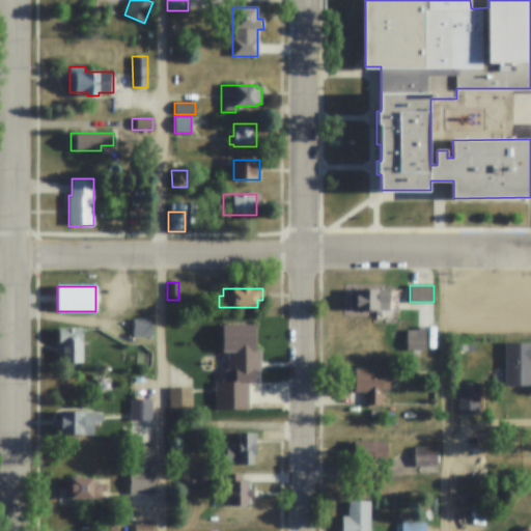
[(388,311),(348,309),(350,289),(389,290),(388,311)]
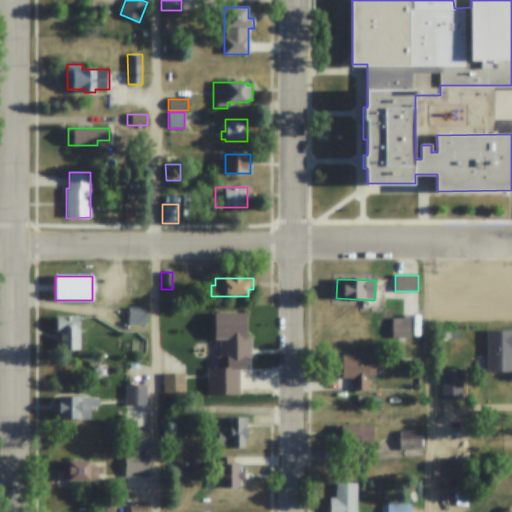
[(128,308),(146,308),(146,319),(128,319),(128,308)]
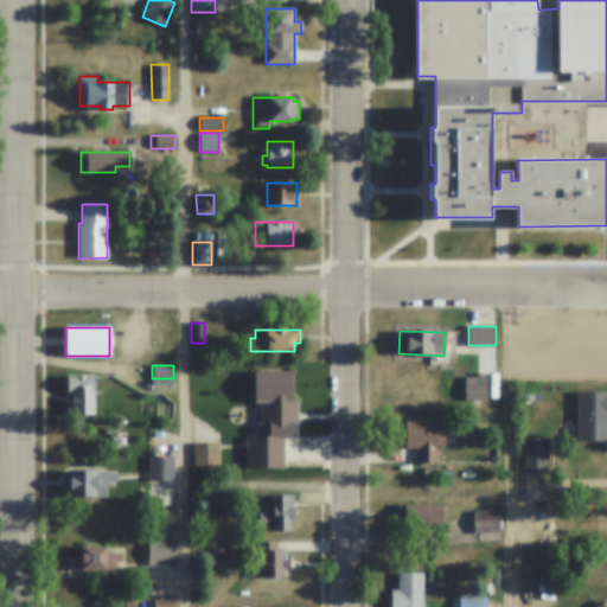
[(274,374),(274,382),(291,382),(291,401),(255,401),(255,374),(274,374)]
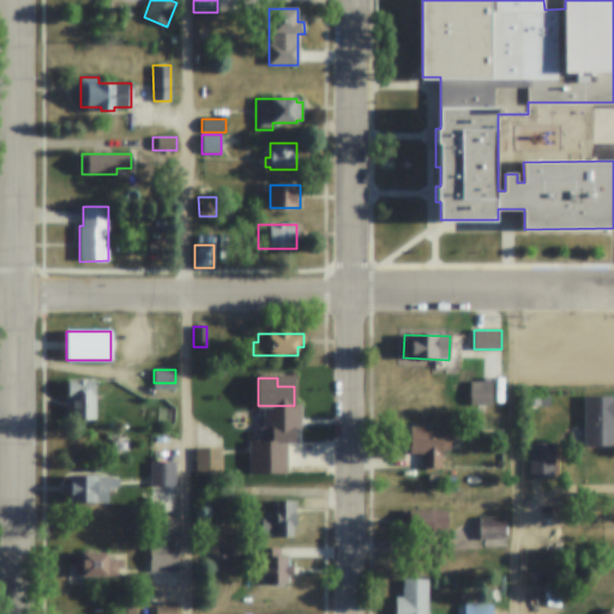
[(94,380),(94,419),(67,420),(67,380),(94,380)]
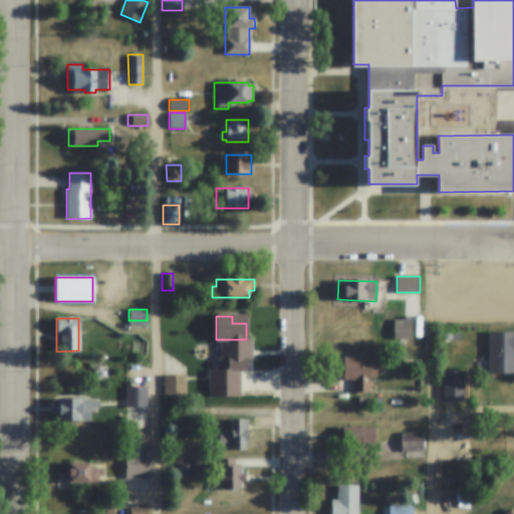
[(394,320),(411,320),(411,339),(394,339),(394,320)]
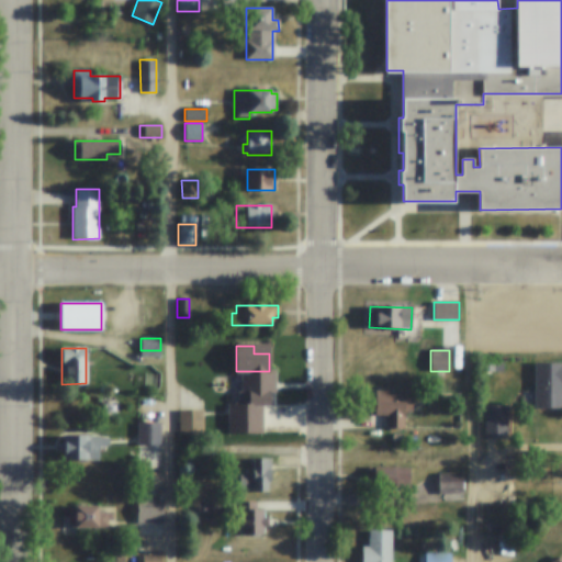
[(561,361),(561,407),(534,407),(534,361),(561,361)]
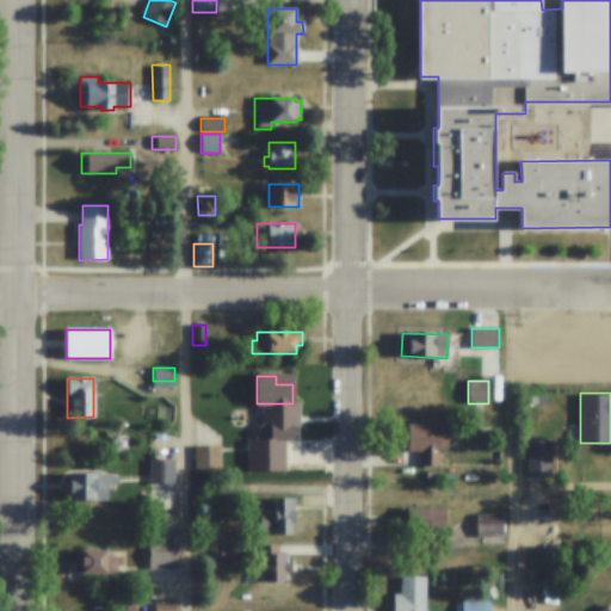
[(298,413),(298,457),(240,457),(240,439),(269,438),(269,413),(298,413)]
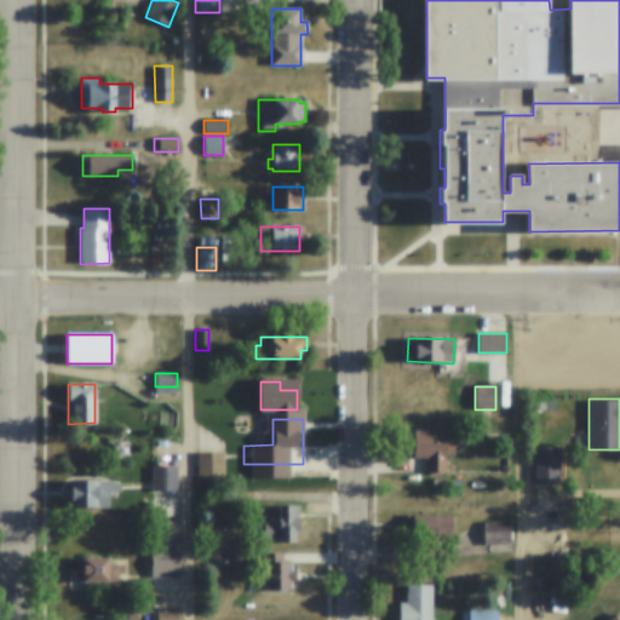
[(413,430),(454,430),(454,454),(445,454),(445,472),(426,472),(425,457),(408,457),(408,449),(413,448),(413,430)]
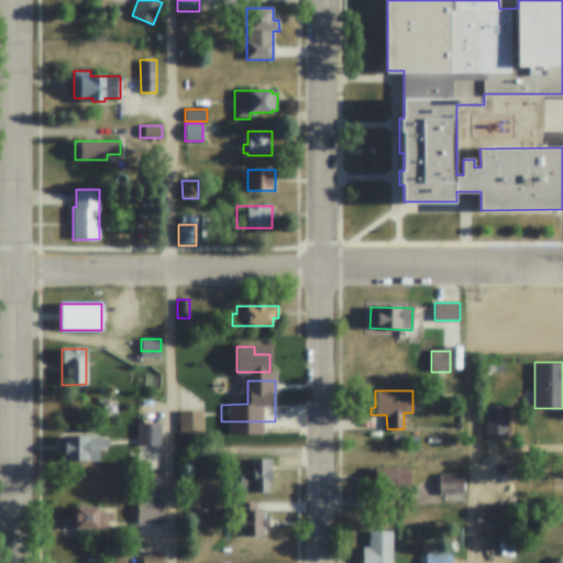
[(202,409),(202,434),(179,434),(179,409),(202,409)]
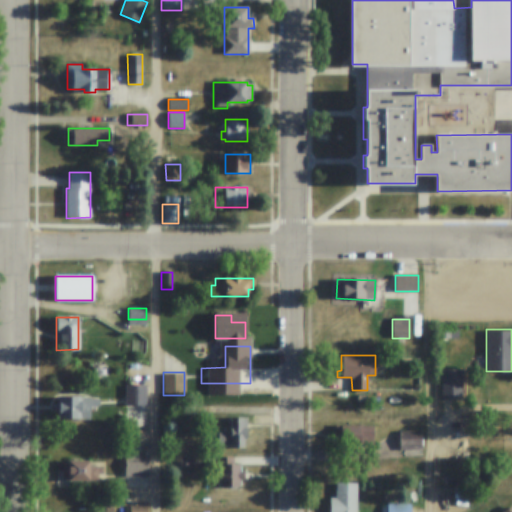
[(126,384),(146,384),(146,404),(126,404),(126,384)]
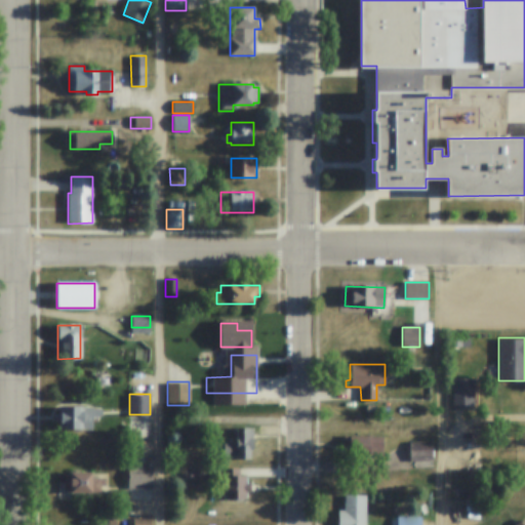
[(58,413),(58,406),(92,406),(92,409),(101,409),(101,417),(92,417),(92,430),(59,430),(58,420),(55,420),(55,413),(58,413)]
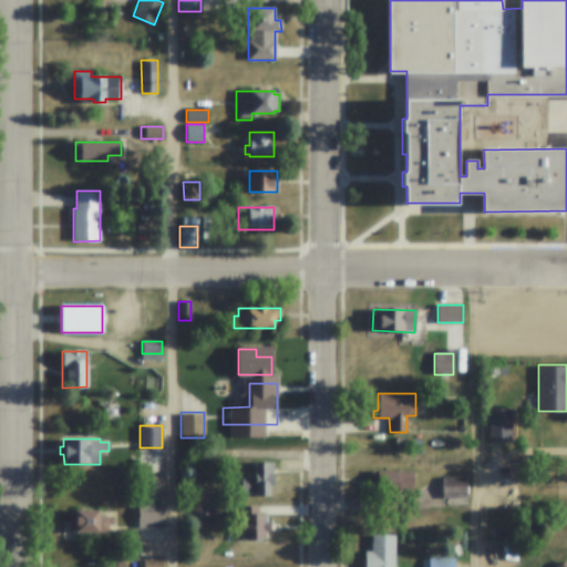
[(456,452),(462,446),(466,452),(461,457),(456,452)]
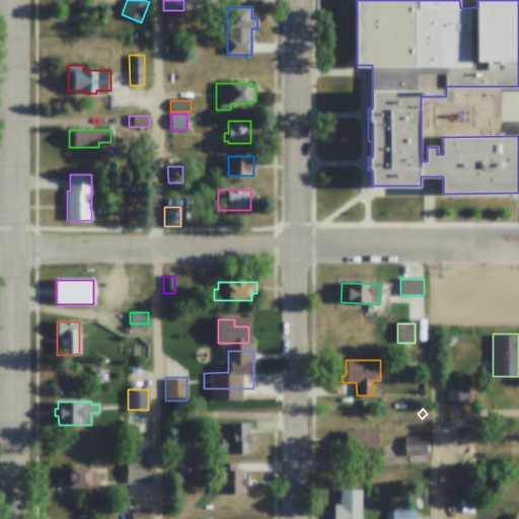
[(197,410),(197,420),(178,421),(178,410),(197,410)]
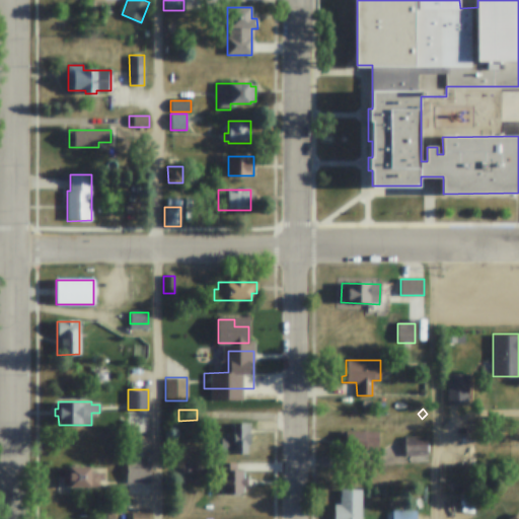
[(233,438),(233,423),(250,423),(250,446),(247,446),(247,454),(233,455),(233,451),(221,451),(221,438),(233,438)]
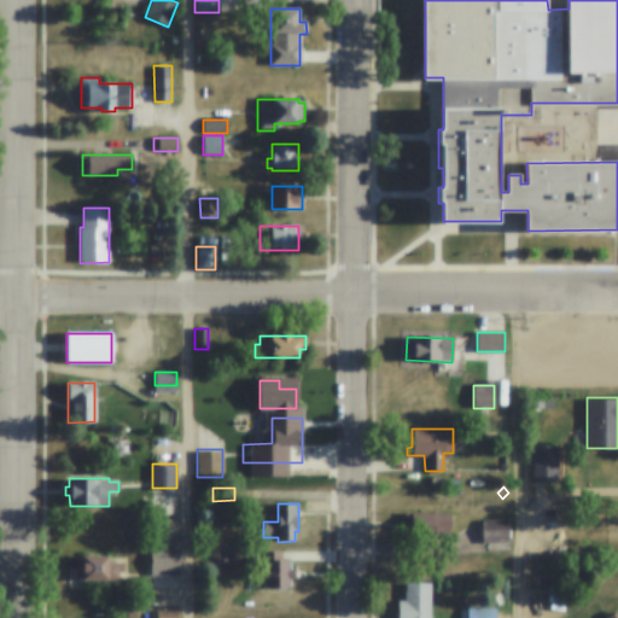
[(403,513),(439,513),(439,535),(403,536),(403,513)]
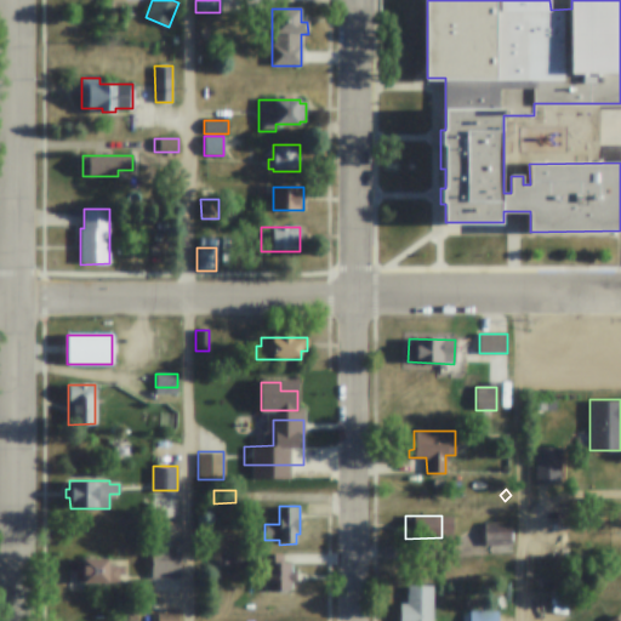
[(483,523),(508,520),(511,542),(485,545),(483,523)]
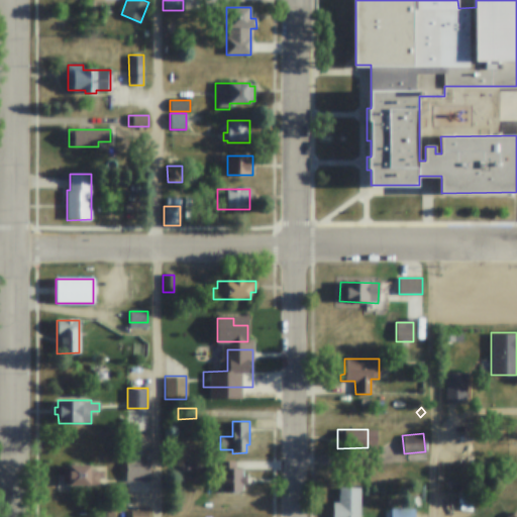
[(148,458),(148,481),(125,481),(125,459),(148,458)]
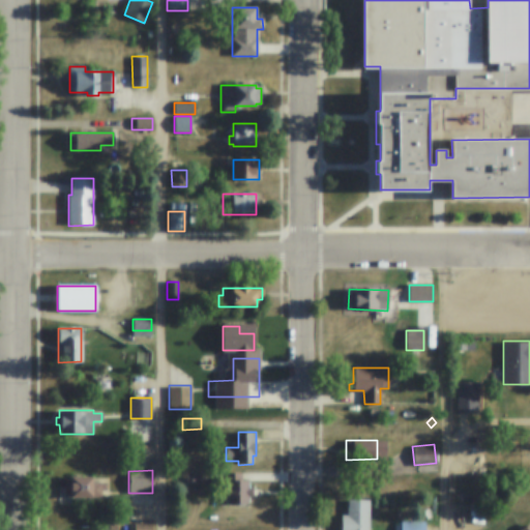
[(240,472),(240,481),(247,481),(247,489),(252,489),(252,497),(247,497),(247,505),(221,505),(221,482),(200,482),(200,472),(240,472)]
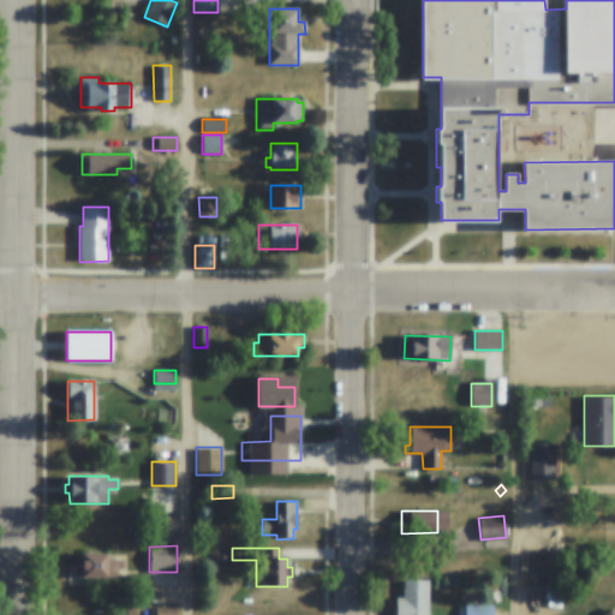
[(123,559),(123,567),(117,567),(117,578),(83,578),(83,575),(75,575),(75,555),(83,555),(83,553),(108,553),(108,559),(123,559)]
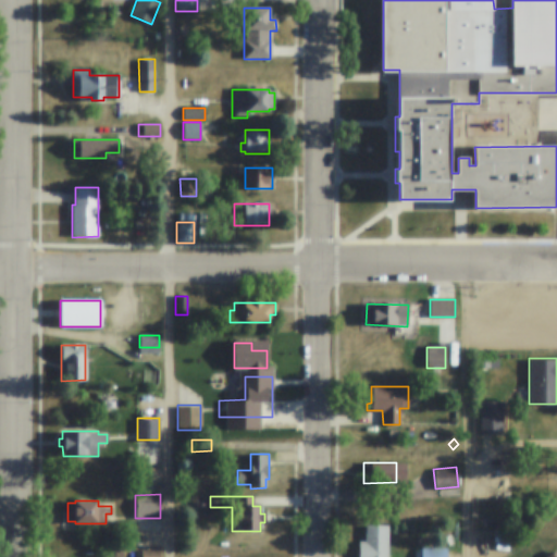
[(484,518),(503,515),(505,523),(485,527),(484,518)]
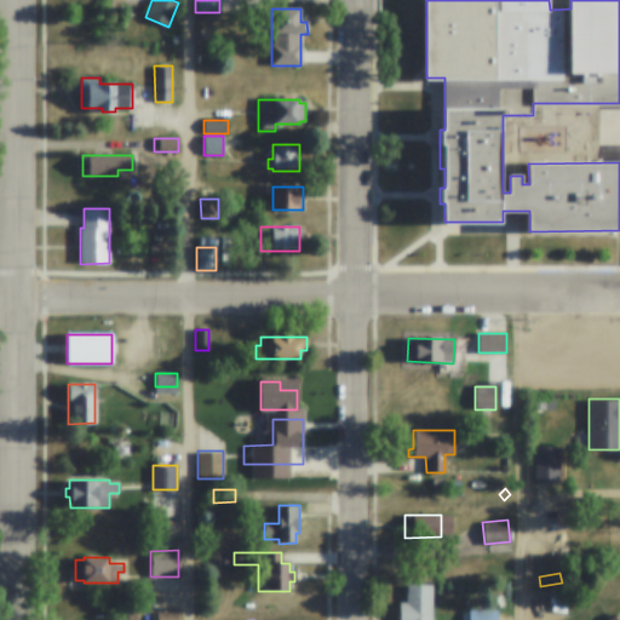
[(407,595),(431,595),(431,619),(400,619),(400,603),(407,603),(407,595)]
